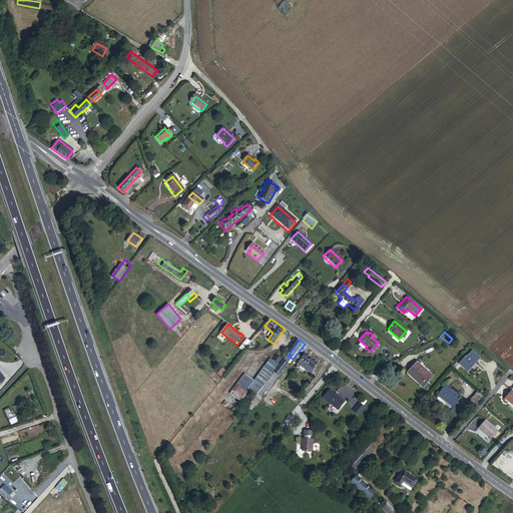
[(465,357),(458,365),(467,373),(478,359),(471,353),(466,358),(465,357)]
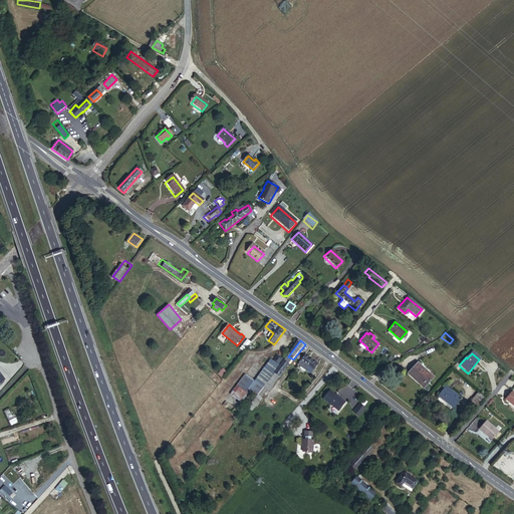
[(315,359),(307,354),(299,363),(307,370),(315,359)]
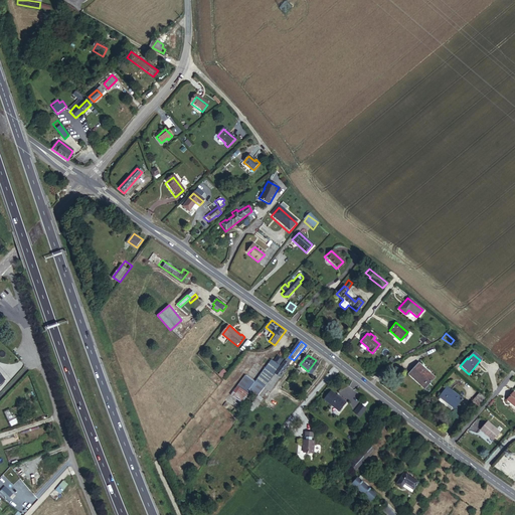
[(273,358),(263,371),(272,378),(279,368),(280,369),(283,365),(281,364),(284,359),(280,356),(277,360),(275,358),(273,358)]
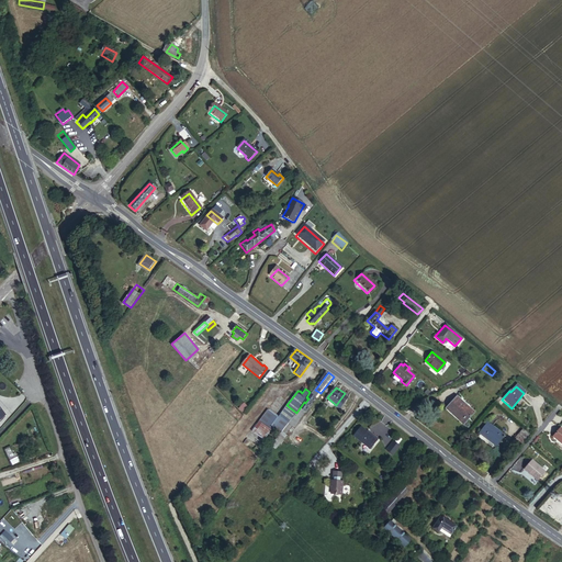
[(295,413),(302,417),(317,397),(312,393),(308,398),(305,403),(304,402),(296,413),(295,413)]
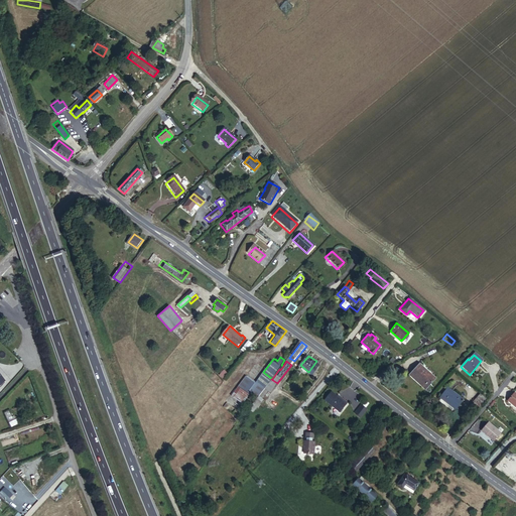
[(321,365),(316,361),(308,372),(313,375),(321,365)]
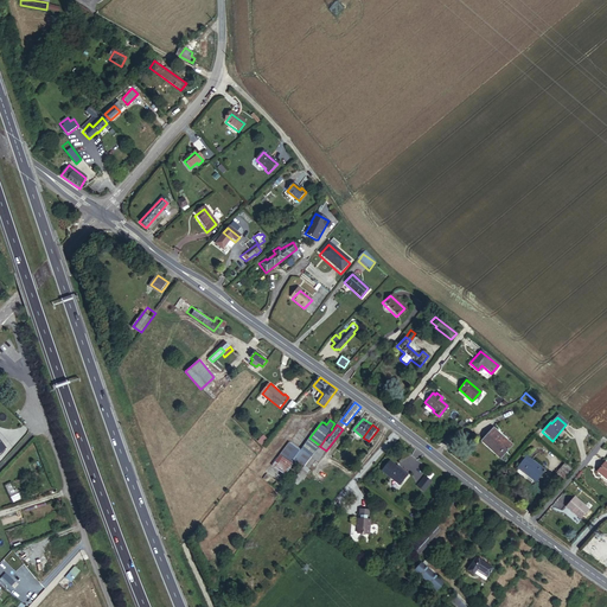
[(496,425),(485,438),(500,452),(505,446),(508,448),(513,441),(496,425)]
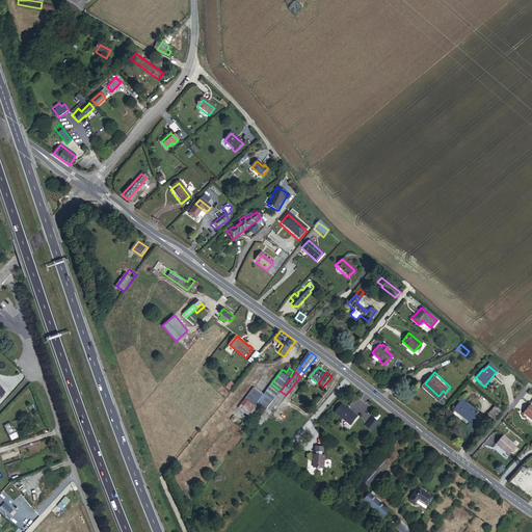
[(281,391),(271,383),(264,394),(255,388),(246,398),(262,410),(266,406),(267,408),(280,391),(281,391)]
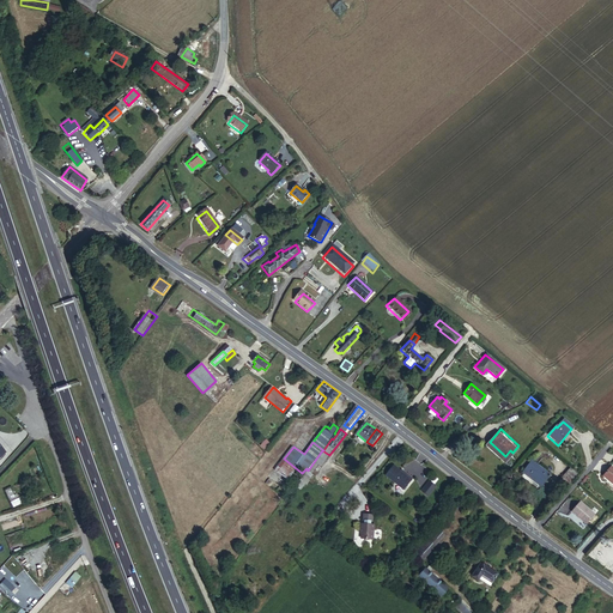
[(327,459),(329,455),(322,450),(308,471),(313,474),(321,463),(323,466),(328,460),(327,459)]
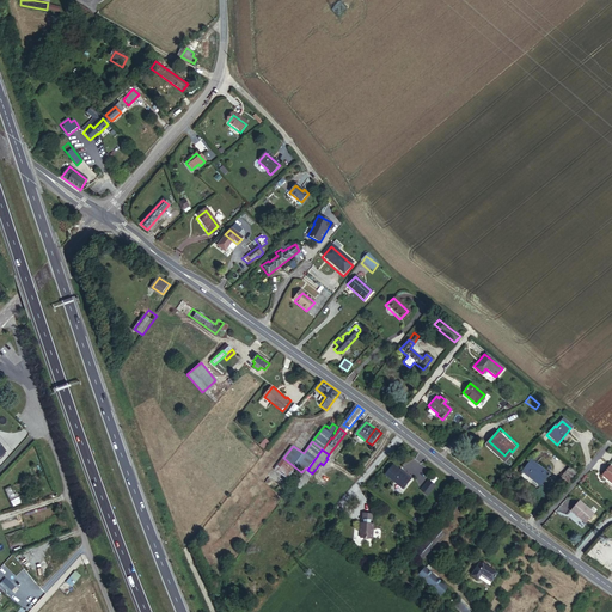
[(534,459),(525,471),(542,485),(550,475),(534,459)]
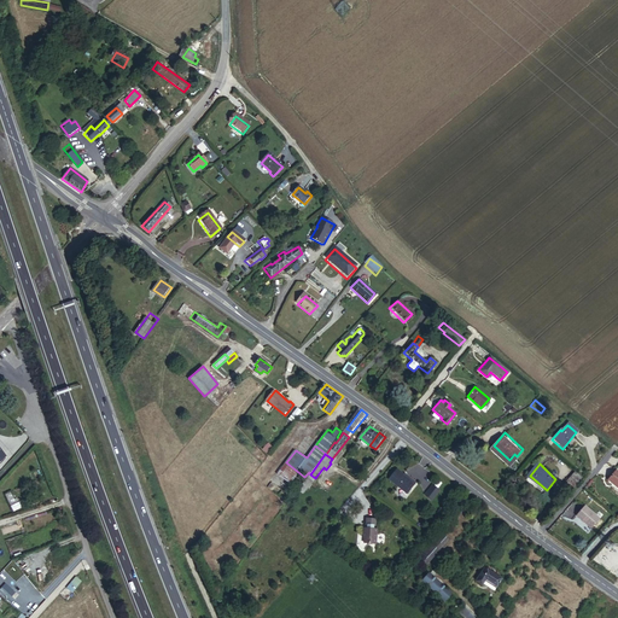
[(407,476),(398,468),(390,479),(408,494),(417,483),(407,476)]
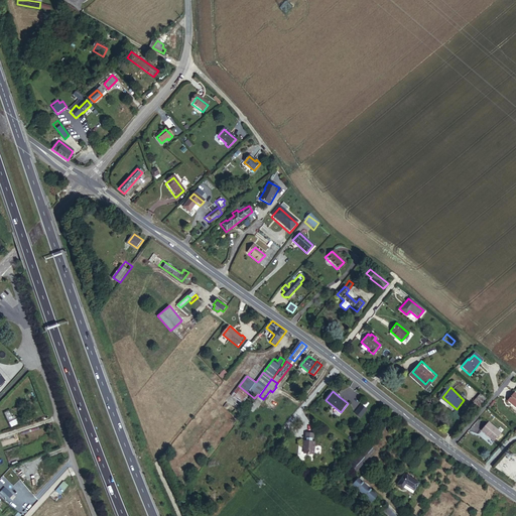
[(475,411),(484,400),(480,396),(470,407),(475,411)]
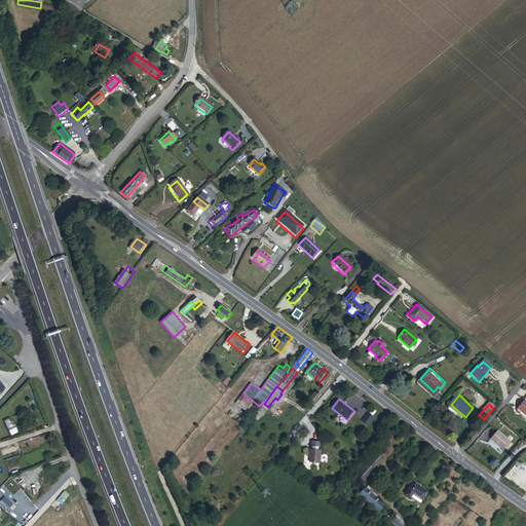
[(362,421),(369,426),(375,417),(368,412),(362,421)]
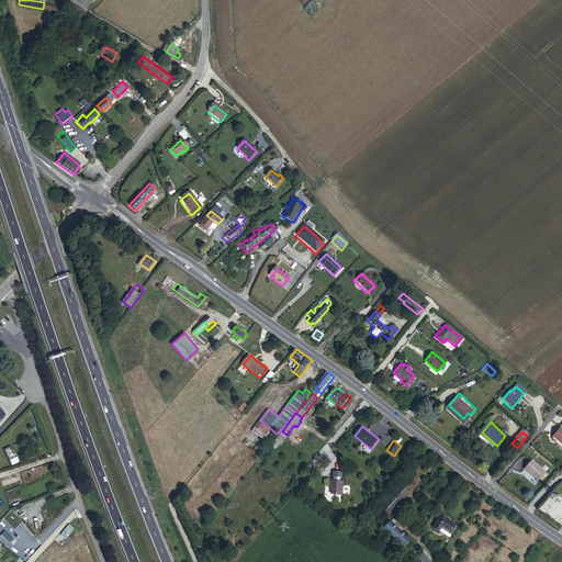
[(11,449),(7,450),(12,465),(20,462),(17,452),(13,453),(11,449)]
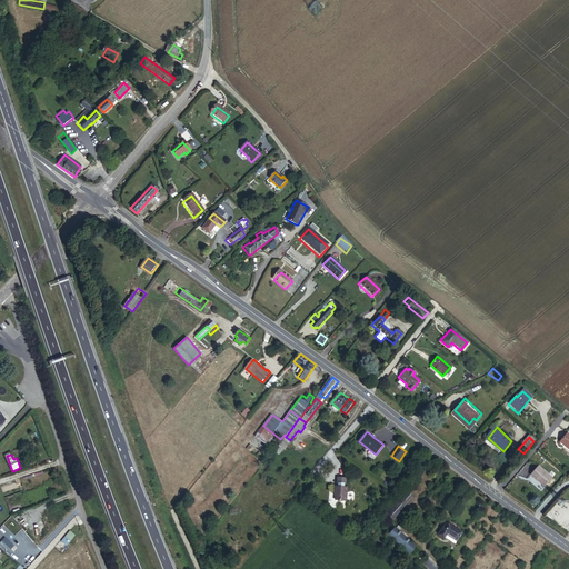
[(538,466),(530,475),(538,480),(539,479),(545,485),(551,477),(538,466)]
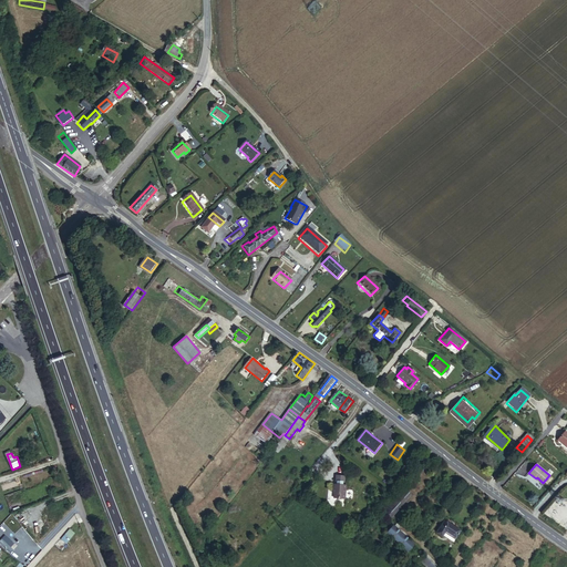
[(336,494),(336,498),(346,500),(347,486),(337,485),(336,490),(334,488),(334,494),(336,494)]
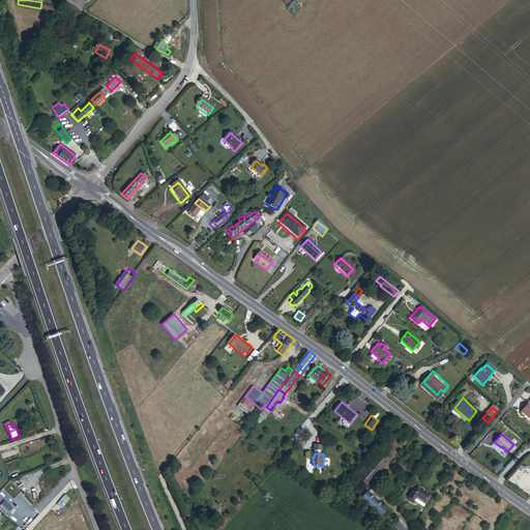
[(384,464),(378,458),(359,478),(365,484),(384,464)]
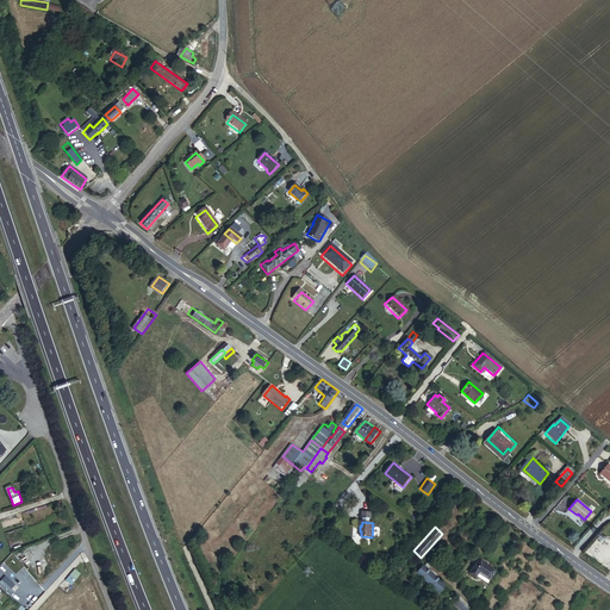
[(400,545),(394,552),(398,554),(404,548),(400,545)]
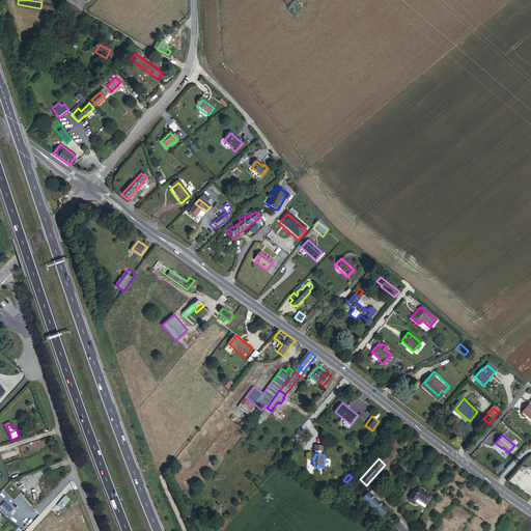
[(430,499),(416,488),(410,499),(415,503),(417,499),(426,505),(430,499)]
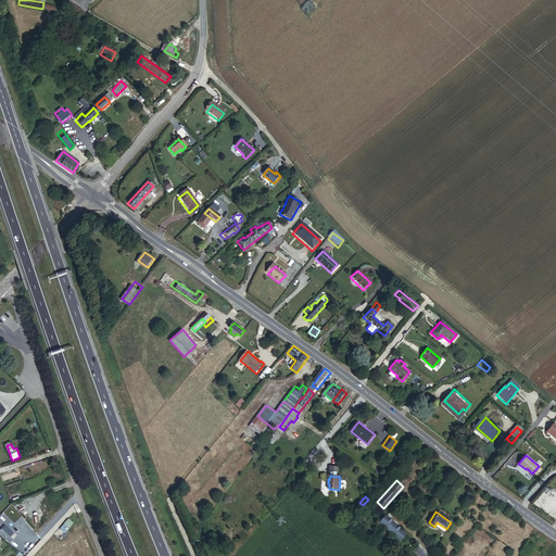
[(407,534),(388,516),(381,521),(402,540),(407,534)]
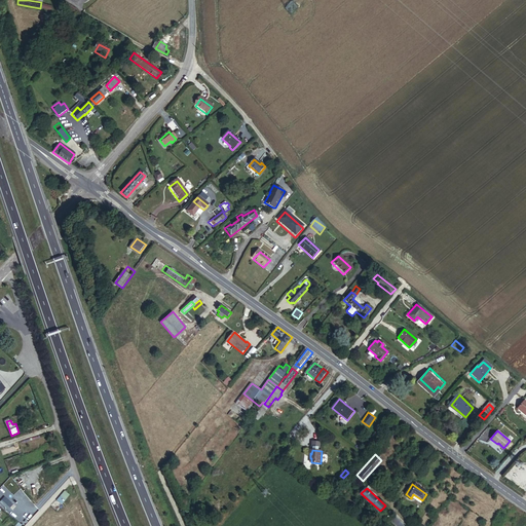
[(62,504),(70,495),(65,490),(57,500),(62,504)]
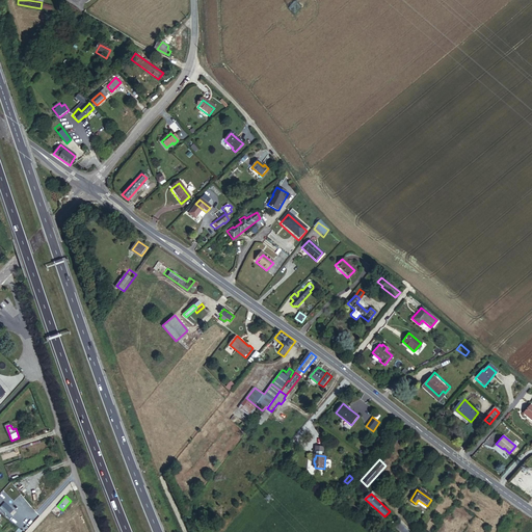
[(1,512),(7,516),(11,510),(5,506),(1,512)]
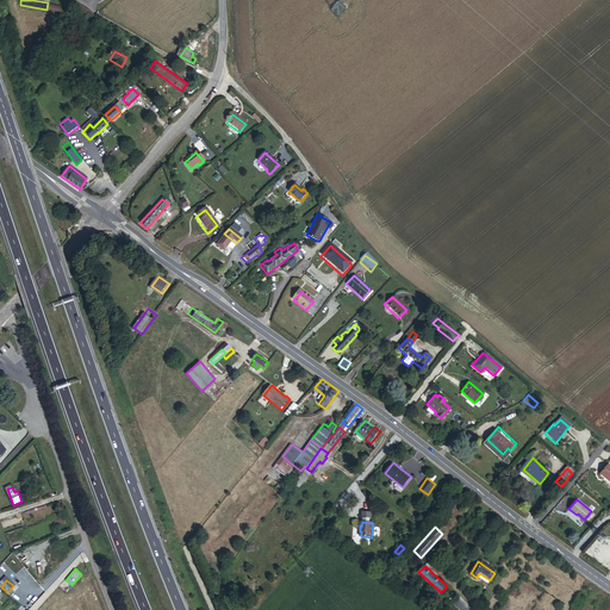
[(467,609),(456,598),(452,603),(459,609),(467,609)]
